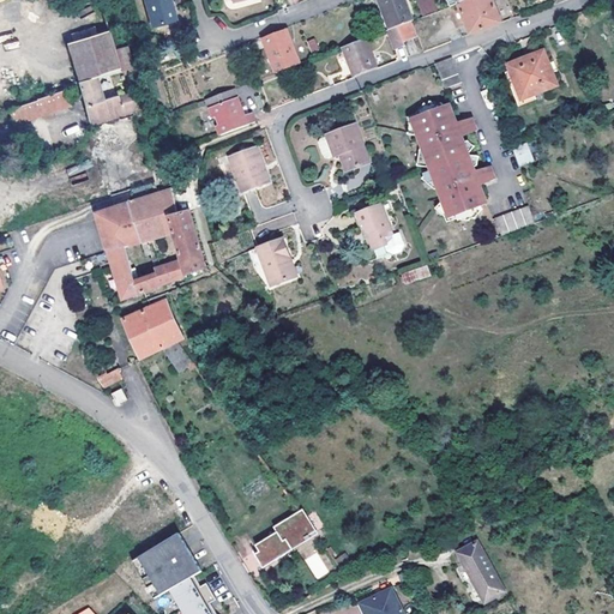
[(170,2),(169,0),(144,0),(152,28),(176,22),(170,2)]
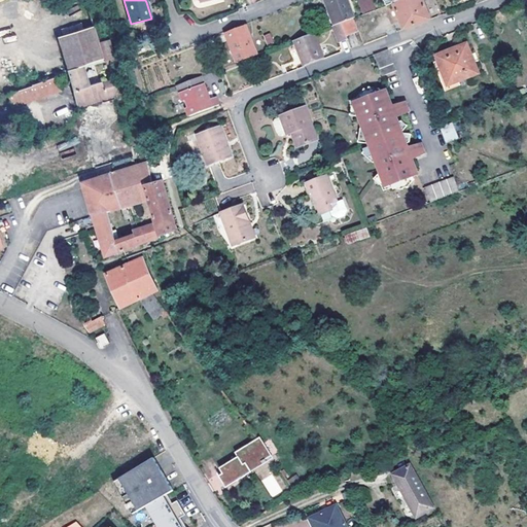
[(335,25),(342,23),(353,18),(354,18),(347,0),(328,0),(325,1),(335,25)]
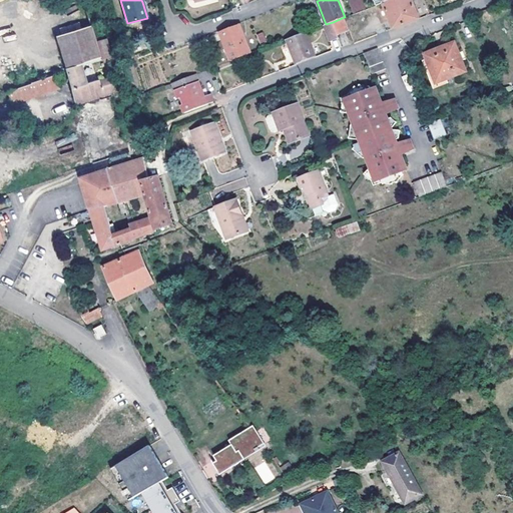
[(363,0),(353,0),(349,2),(354,14),(367,9),(363,0)]
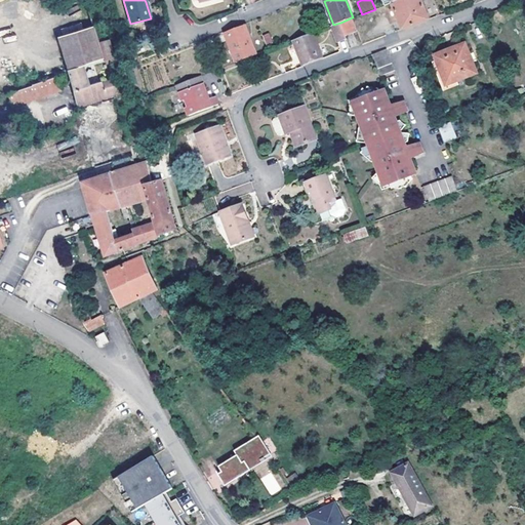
[(421,0),(399,0),(393,3),(402,30),(429,19),(421,0)]
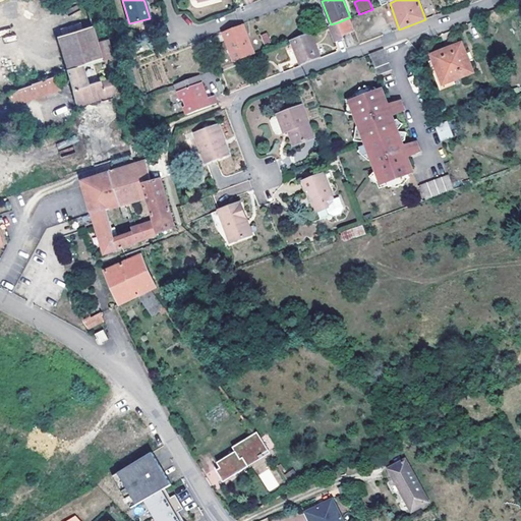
[(338,22),(343,36),(354,32),(349,17),(338,22)]
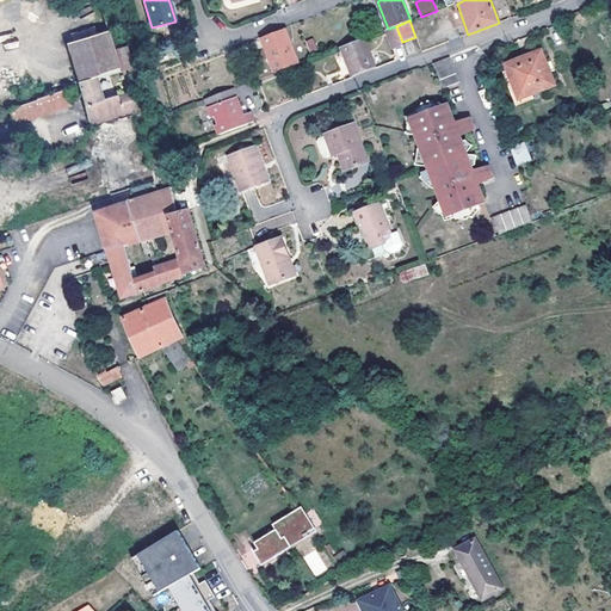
[(396,26),(388,29),(386,30),(393,49),(403,45),(402,42),(396,26)]
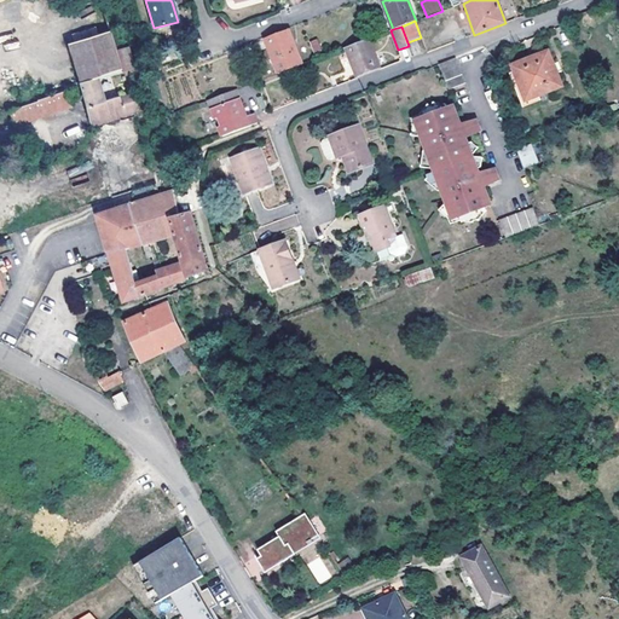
[(301,64),(288,30),(264,40),(277,74),(301,64)]
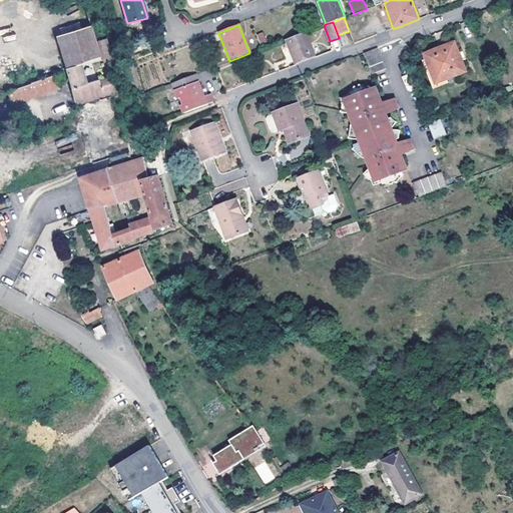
[(105,40),(95,42),(91,29),(57,38),(77,105),(115,95),(104,59),(110,58),(105,40)]
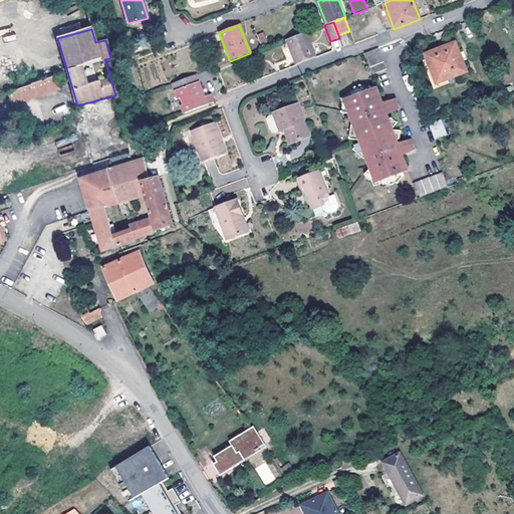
[(257,35),(261,44),(268,41),(263,31),(257,35)]
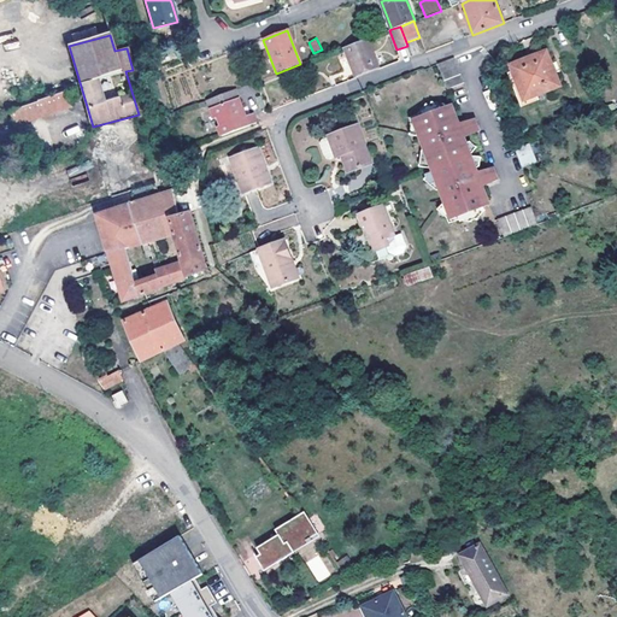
[(354,76),(377,66),(366,39),(344,48),(354,76)]
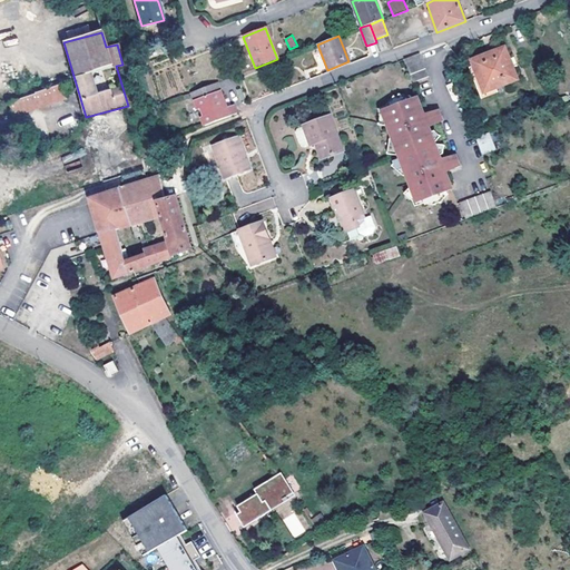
[(518,80),(505,48),(472,61),(485,94),(518,80)]
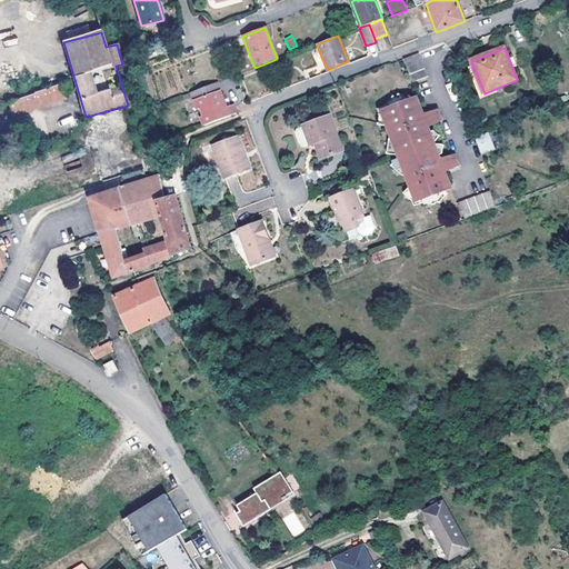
[(403,57),(412,81),(429,76),(420,51),(403,57)]
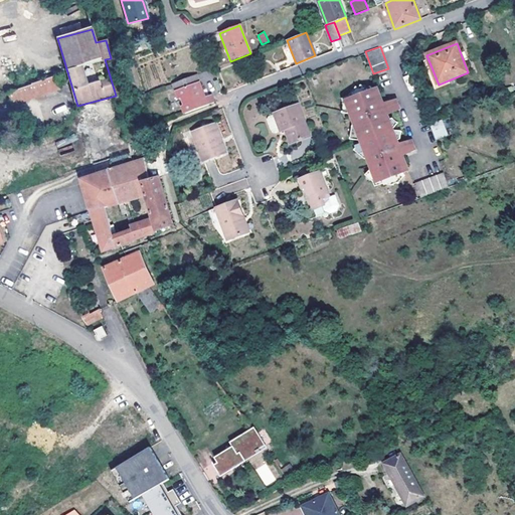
[(245,57),(235,61),(238,69),(248,65),(245,57)]
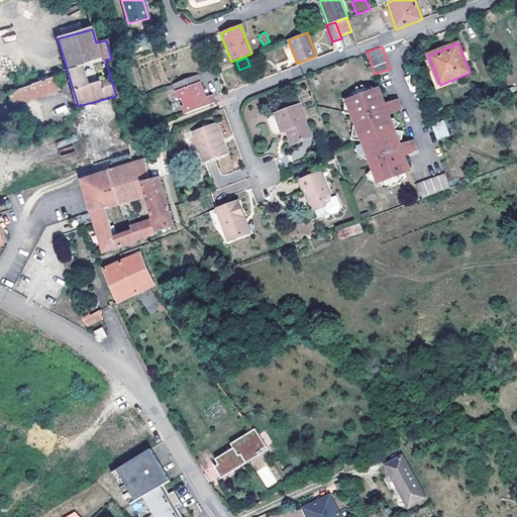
[(57,73),(53,75),(50,71),(5,87),(12,107),(60,92),(56,80),(58,79),(57,73)]
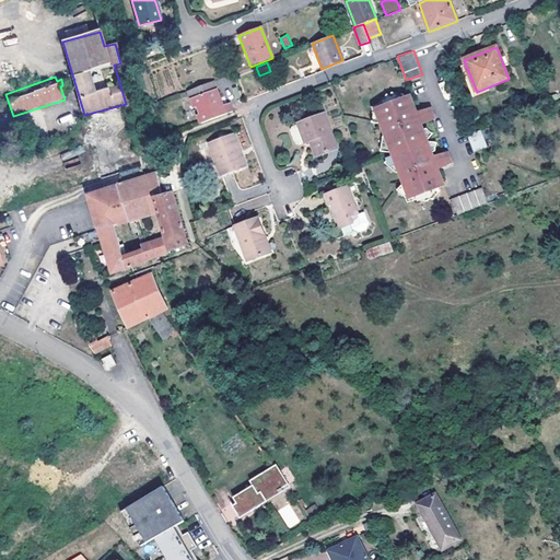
[(219,105),(217,97),(218,96),(212,81),(188,91),(194,105),(196,105),(199,113),(197,114),(200,123),(232,111),(229,102),(219,105)]
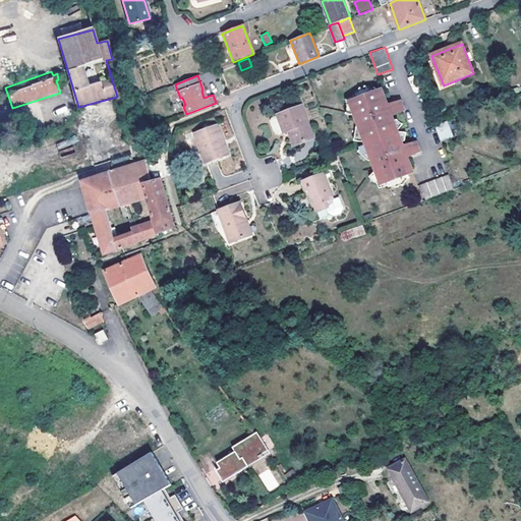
[(407,156),(404,147),(402,141),(398,131),(394,120),(392,114),(389,106),(382,89),(350,101),(382,184),(413,173),(407,156)]
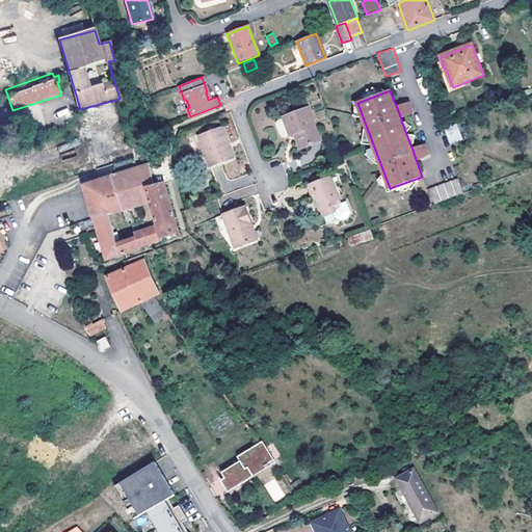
[(409,104),(397,108),(400,116),(413,111),(409,104)]
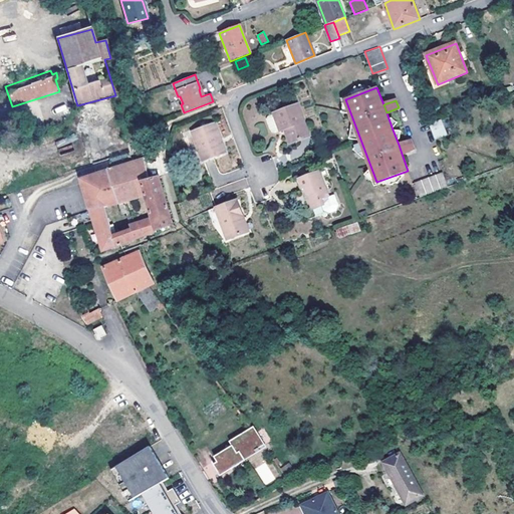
[(285,130),(290,144),(309,136),(297,104),(273,113),(274,114),(268,116),(267,119),(271,131),(274,132),(279,130),(280,131),(285,130)]
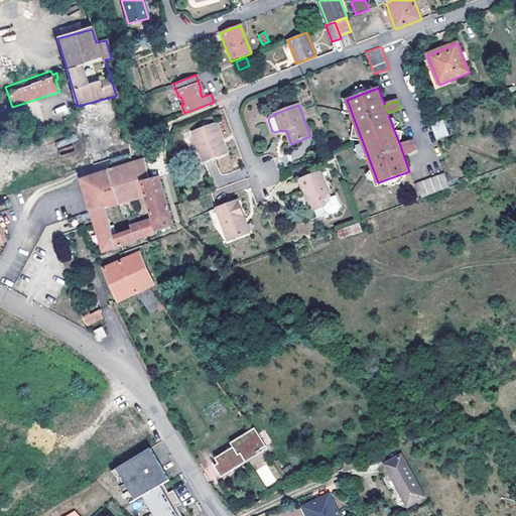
[(393,118),(390,119),(394,130),(401,123),(393,118)]
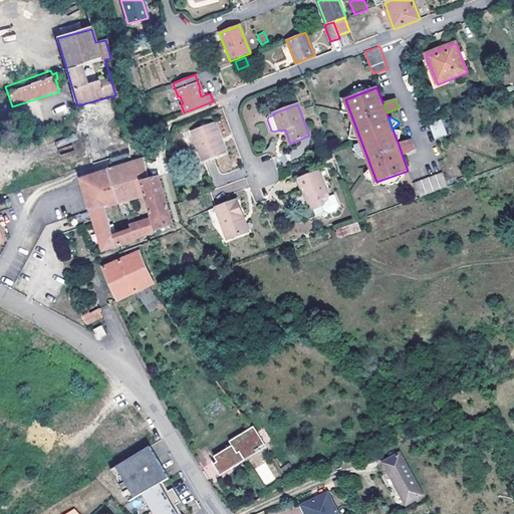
[(203,161),(227,152),(215,122),(193,132),(203,161)]
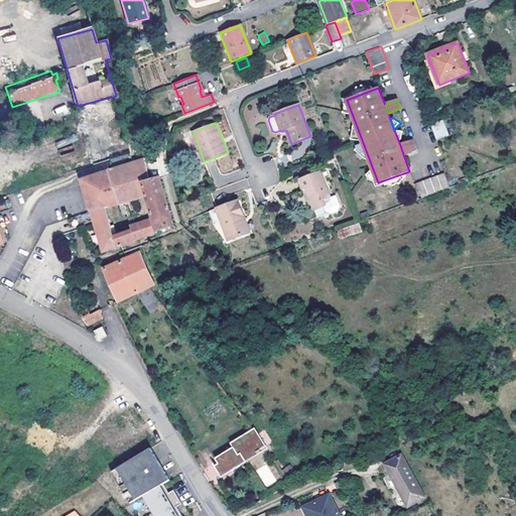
[(446,138),(441,123),(431,126),(437,141),(446,138)]
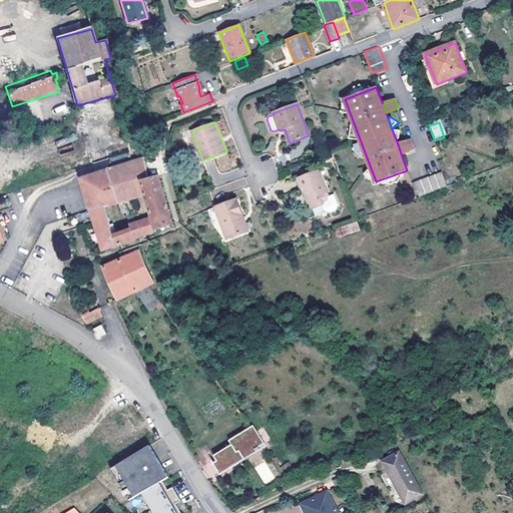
[(402,129),(392,129),(396,139),(399,138),(402,129)]
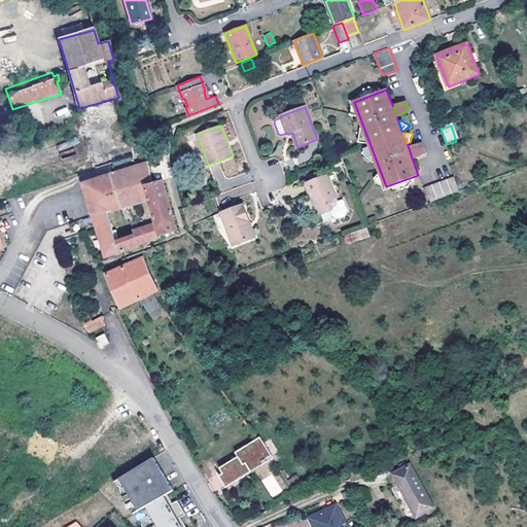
[(421,143),(409,148),(412,157),(424,152),(421,143)]
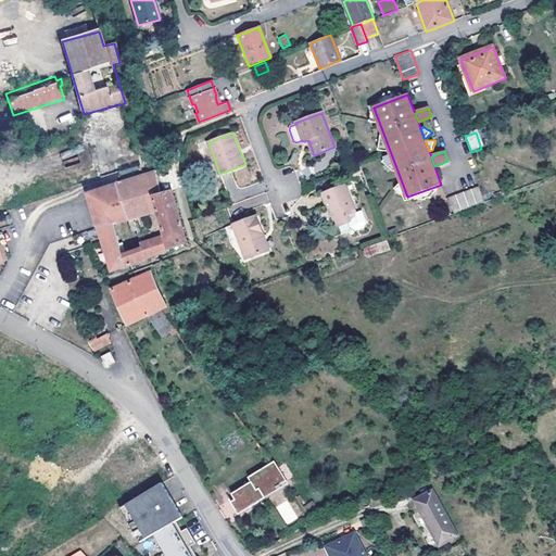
[(147,175),(151,196),(162,192),(155,172),(147,175)]
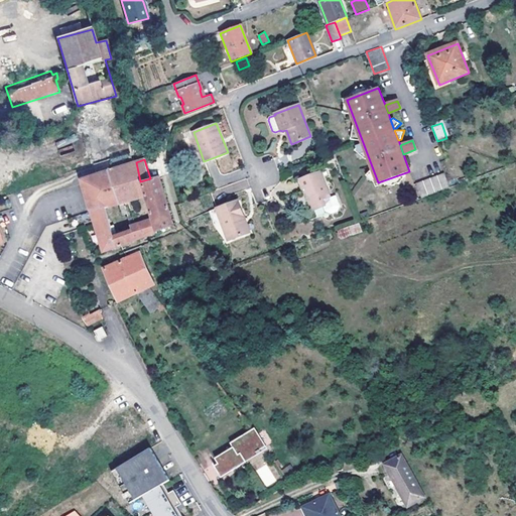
[(120,204),(144,196),(140,181),(136,162),(110,171),(120,204)]
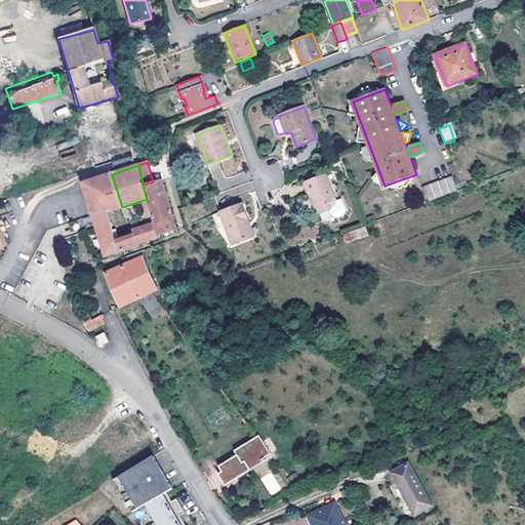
[(307,180),(311,191),(313,191),(321,212),(330,209),(332,213),(338,215),(345,213),(347,208),(342,197),(337,199),(328,172),(307,180)]
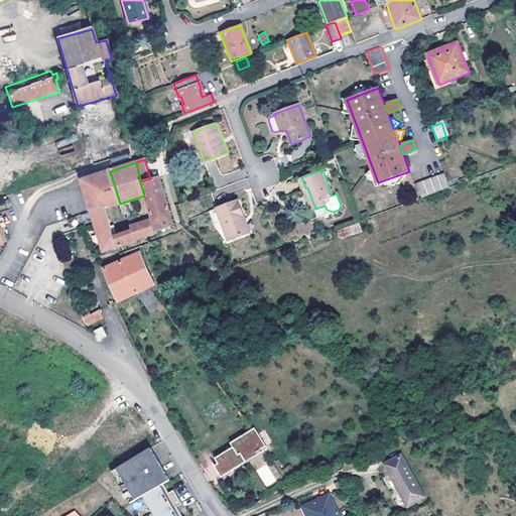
[(105,208),(120,204),(110,171),(82,182),(83,185),(92,212),(105,208)]
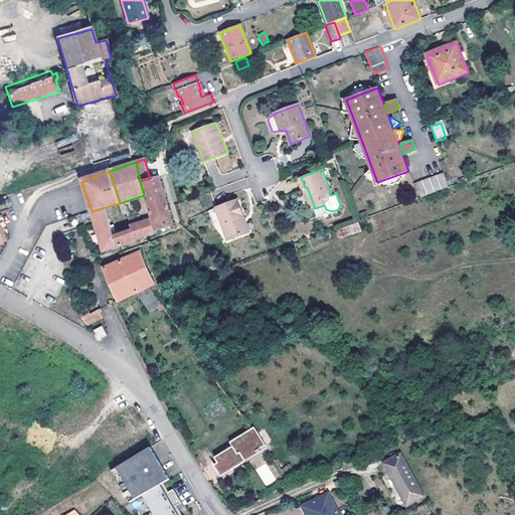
[(415,182),(421,197),(449,187),(444,172),(415,182)]
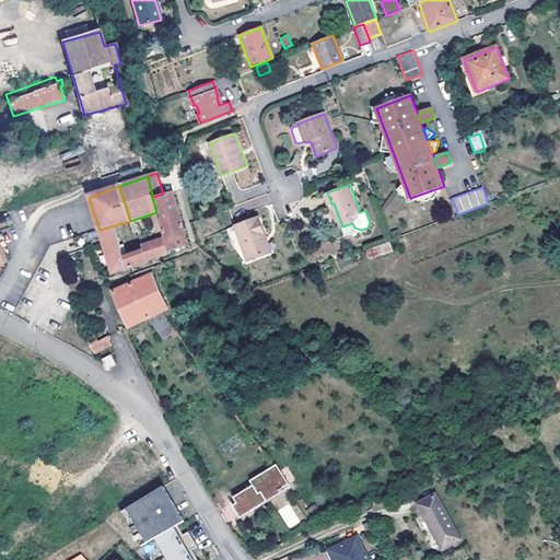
[(114,225),(100,230),(114,273),(189,244),(183,224),(173,191),(163,194),(152,197),(156,212),(166,238),(124,255),(114,225)]
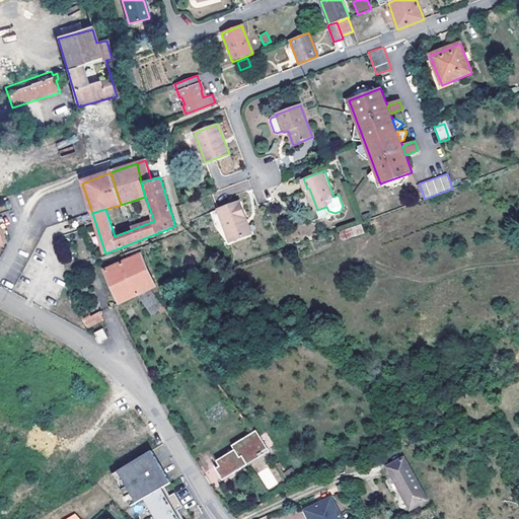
[(121,205),(105,209),(115,236),(154,221),(145,197),(121,205)]
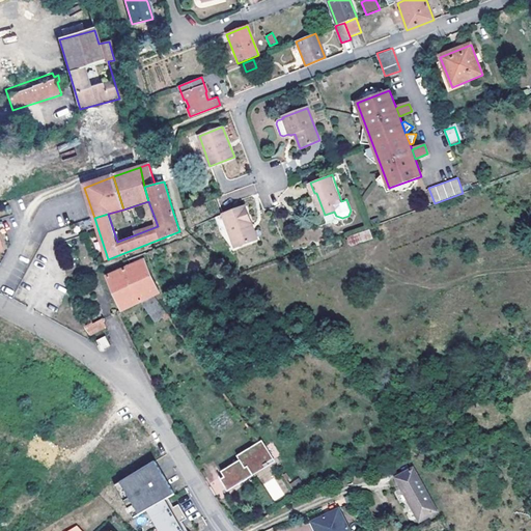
[(223,213),(235,246),(257,238),(245,205),(223,213)]
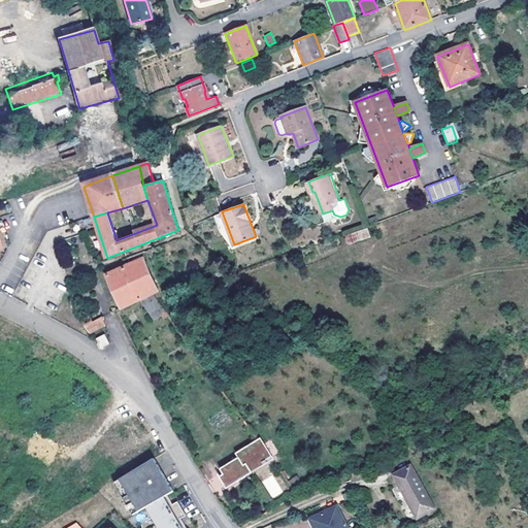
[(352,245),(372,237),(369,229),(349,236),(352,245)]
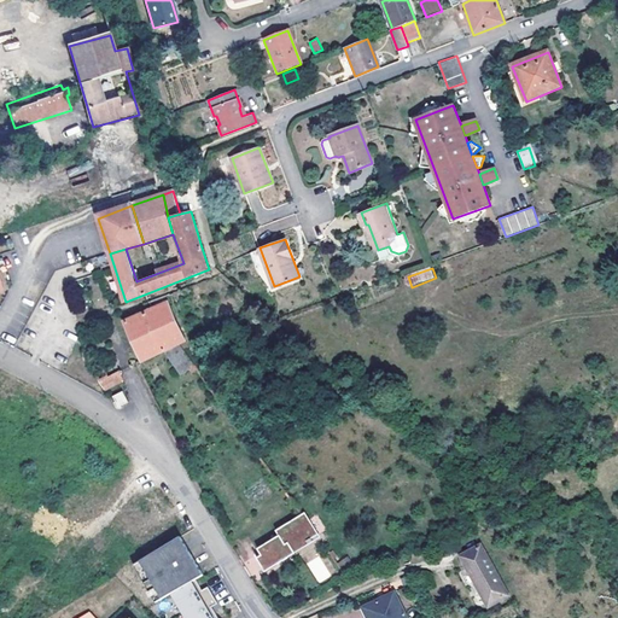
[(150,302),(152,309),(167,303),(163,297),(150,302)]
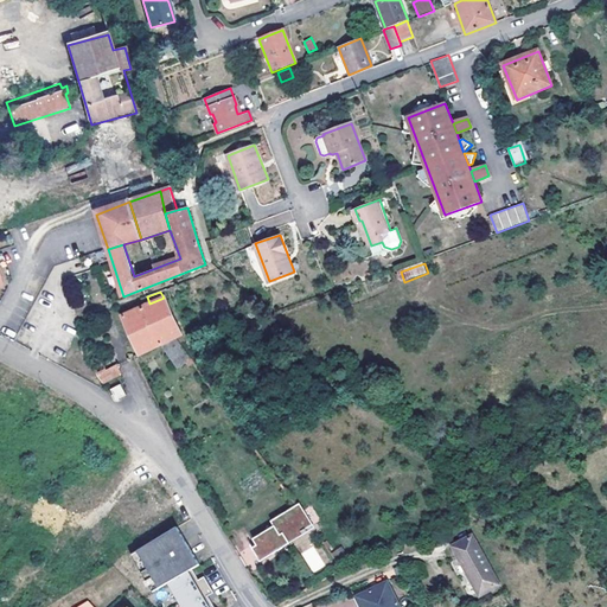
[(164,298),(149,304),(122,317),(140,355),(161,344),(179,369),(187,363),(189,366),(195,362),(177,337),(181,334),(164,298)]
